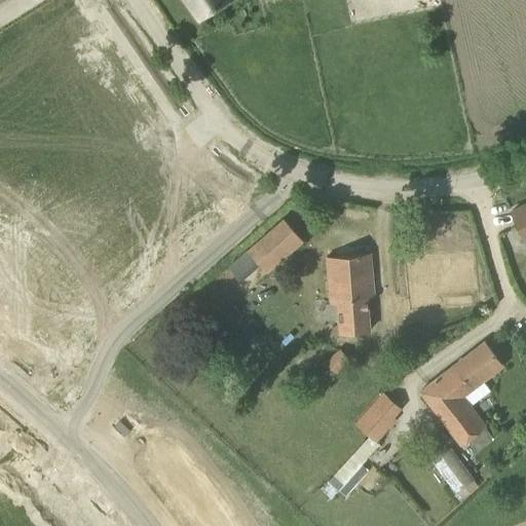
[(187,0),(199,17),(224,0),(187,0)]
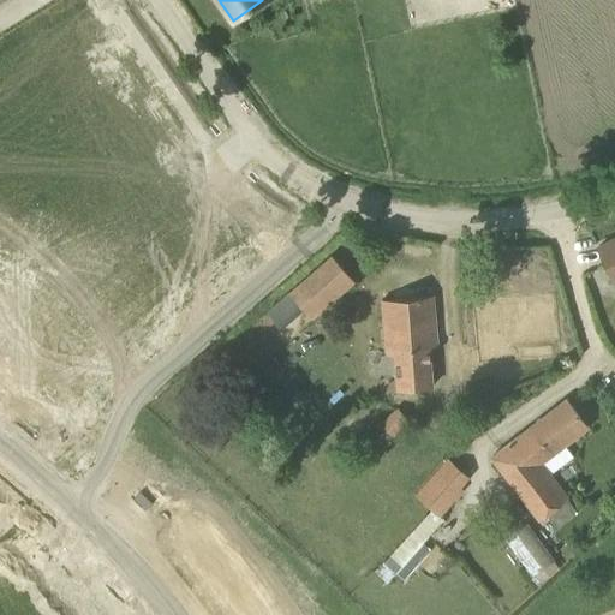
[(614,238),(597,248),(613,281),(614,279),(614,238)]
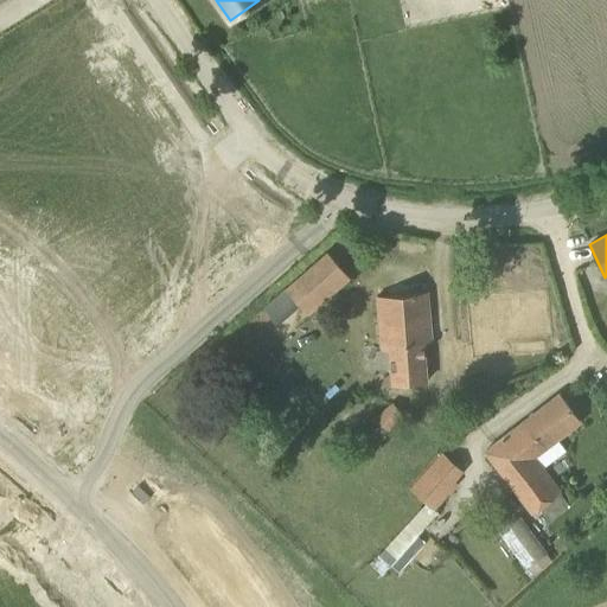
[(349,276),(327,253),(285,289),(306,313),(349,276)]
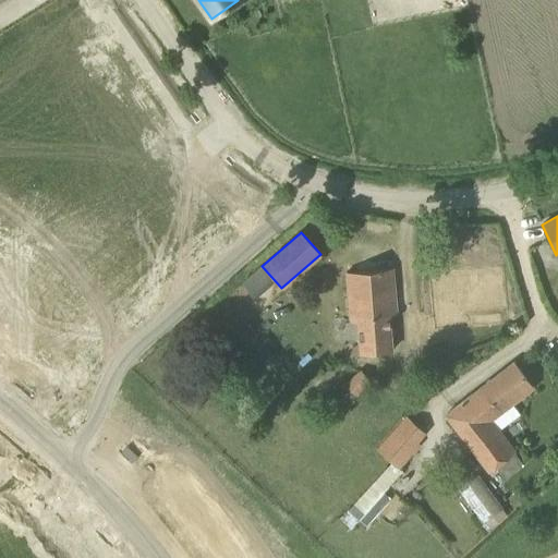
[(391,268),(347,271),(350,322),(358,320),(360,353),(391,351),(388,314),(396,314),(391,268)]
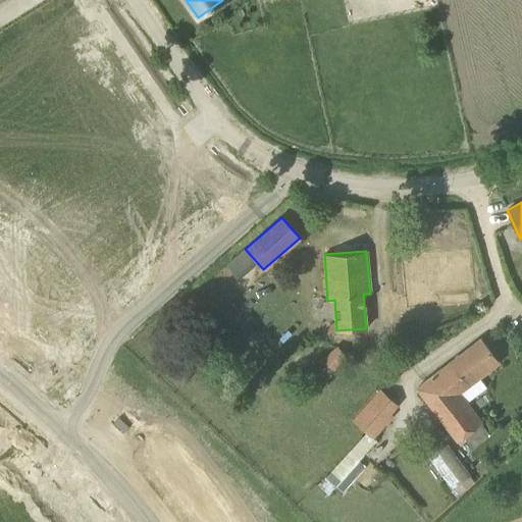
[(422,263),(405,265),(408,301),(427,300),(427,290),(470,285),(467,254),(422,257),(422,263)]
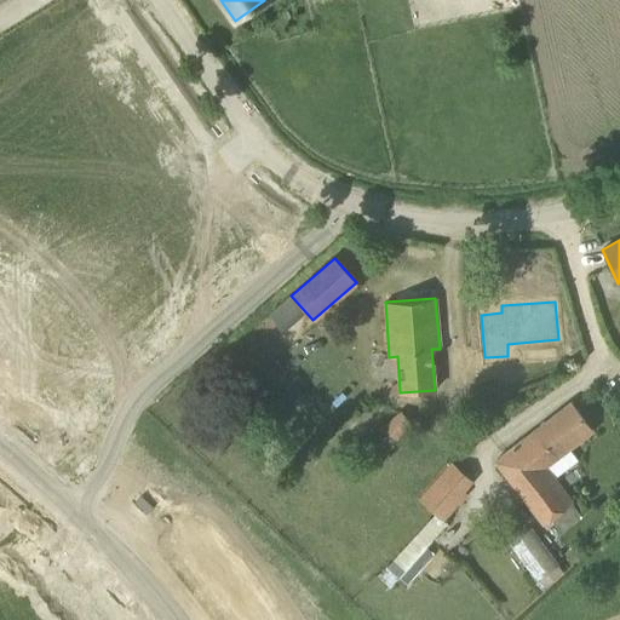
[(543,523),(550,518),(561,532),(581,516),(545,466),(592,430),(570,402),(495,460),(543,523)]
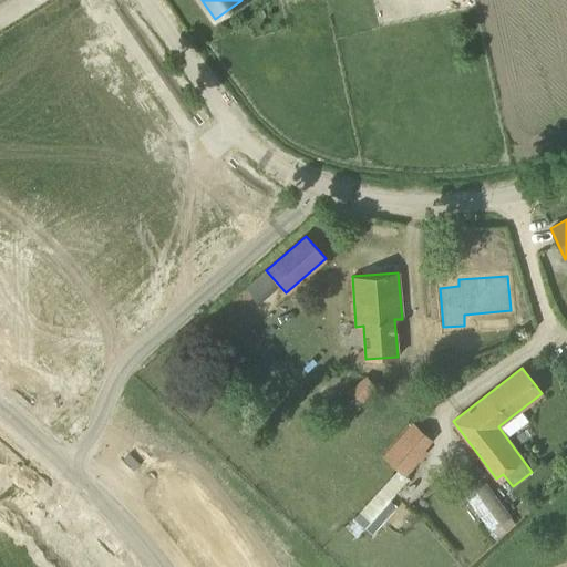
[(366,375),(351,389),(363,402),(378,389),(366,375)]
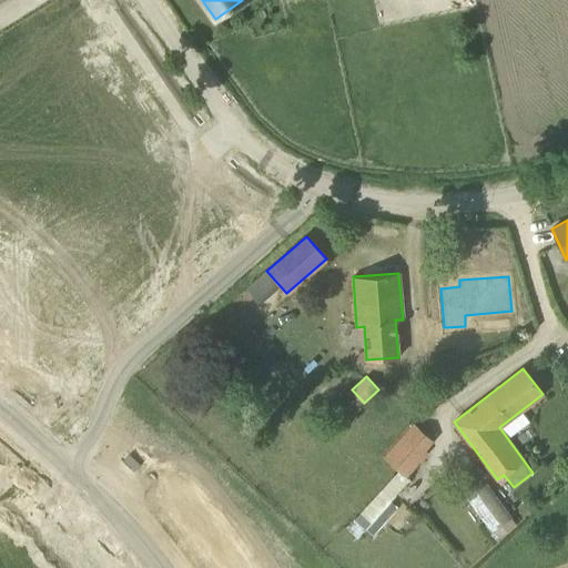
[(383,457),(398,470),(346,527),(357,537),(365,528),(368,531),(384,514),(382,511),(409,479),(407,478),(428,453),(425,449),(433,440),(412,423),(383,457)]
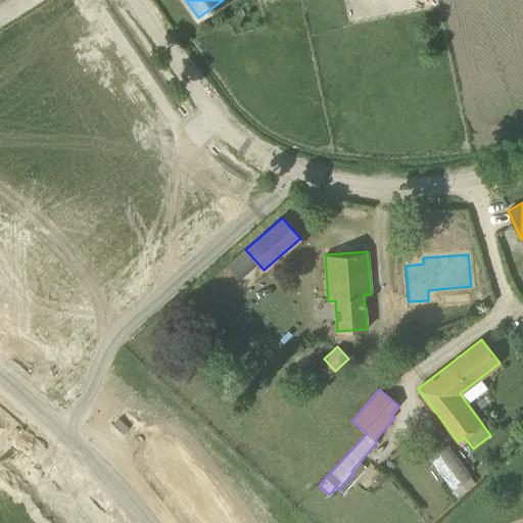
[(418,447),(412,441),(396,457),(402,463),(418,447)]
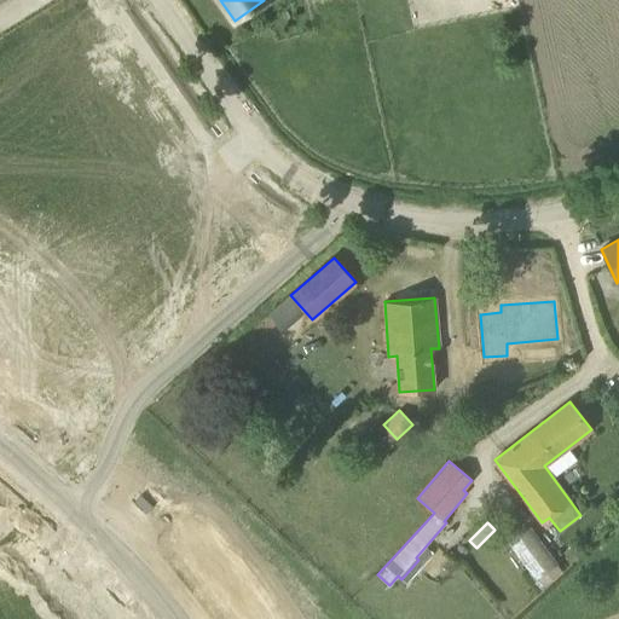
[(542,557),(531,563),(542,584),(563,573),(556,557),(544,563),(542,557)]
